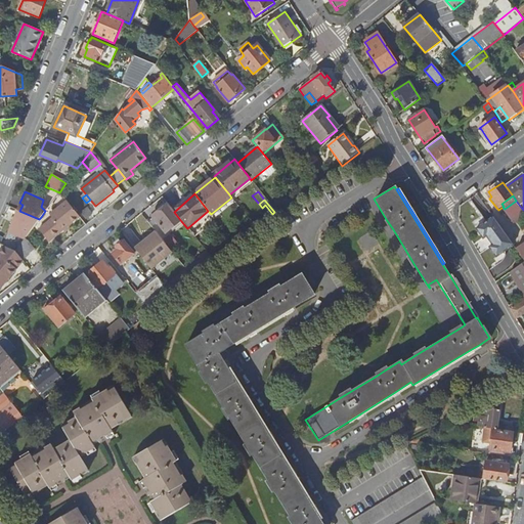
[(523,212),(523,210),(516,201),(505,209),(512,220),(520,214),(522,217),(523,215),(523,212)]
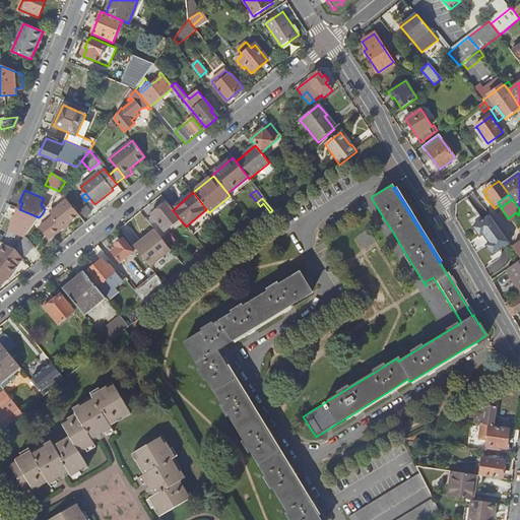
[(79,216),(66,200),(49,213),(52,217),(39,229),(48,241),(79,216)]
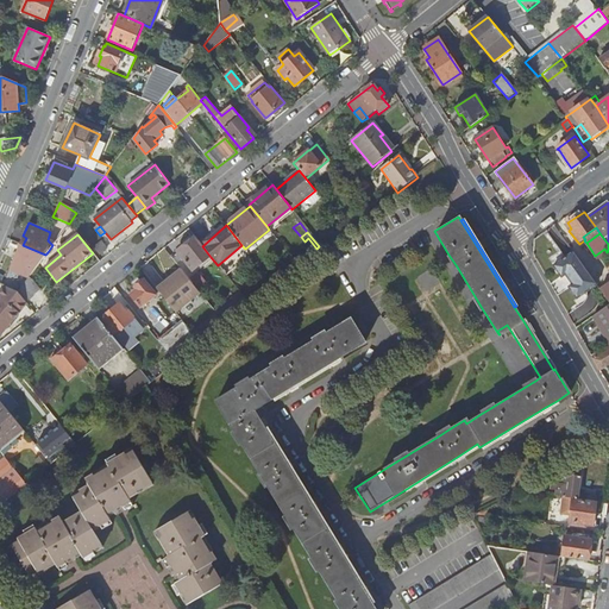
[(211,257),(195,238),(177,252),(177,253),(173,258),(200,292),(207,286),(198,274),(196,275),(193,271),(211,257)]
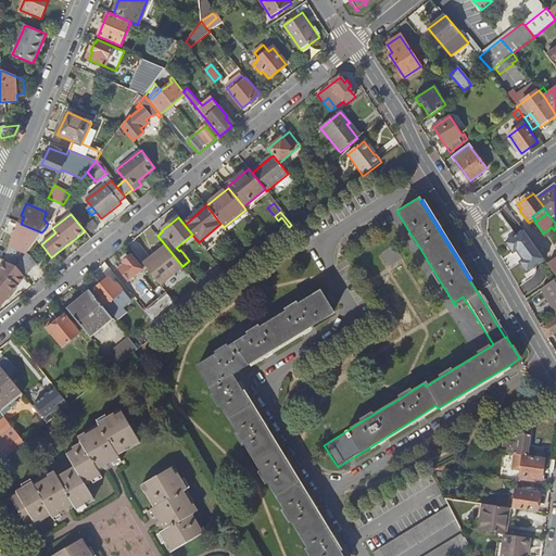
[(281,217),(278,220),(272,226),(279,235),(289,227),(281,217)]
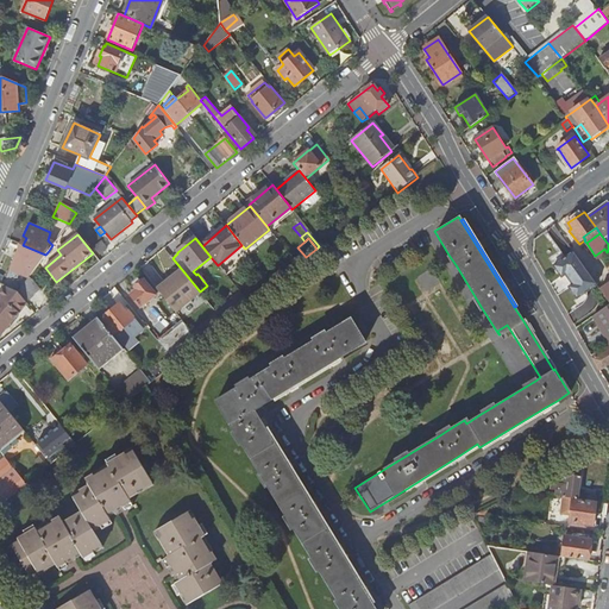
[(29,277),(29,276),(45,255),(23,245),(20,252),(17,251),(8,269),(29,277)]
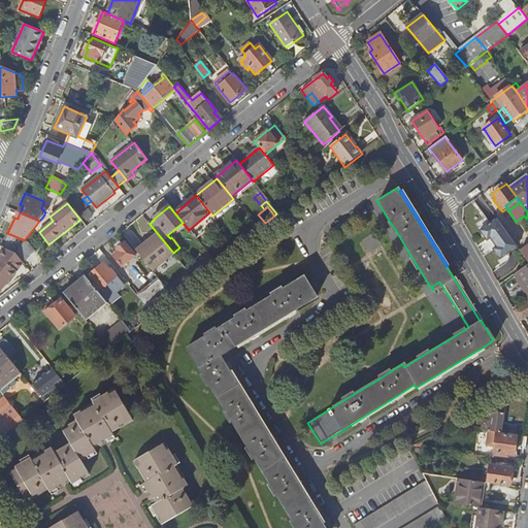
[(517,246),(497,219),(481,230),(488,240),(491,238),(497,246),(494,250),(500,259),(517,246)]
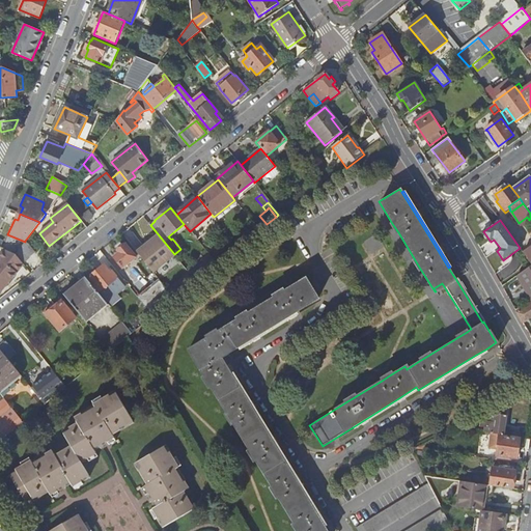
[(398,232),(391,222),(389,223),(395,234),(398,232)]
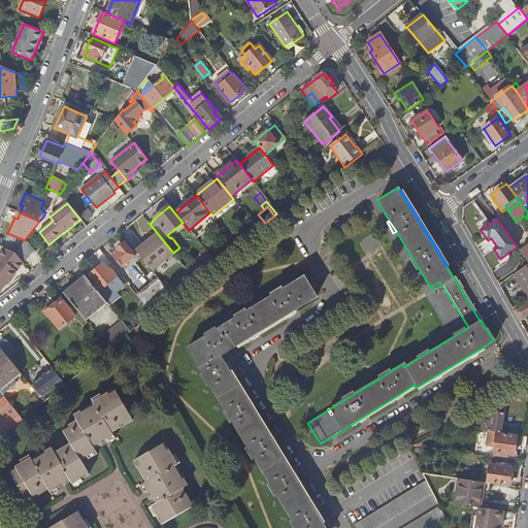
[(147,228),(135,238),(145,251),(158,240),(147,228)]
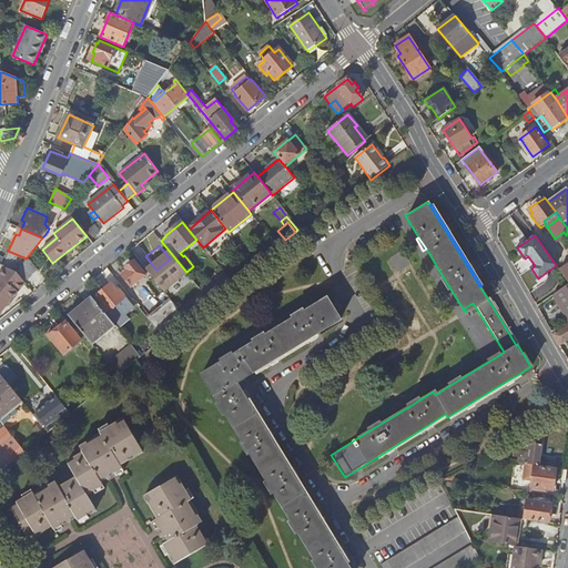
[(27,257),(27,259),(17,272),(24,282),(37,271),(27,257)]
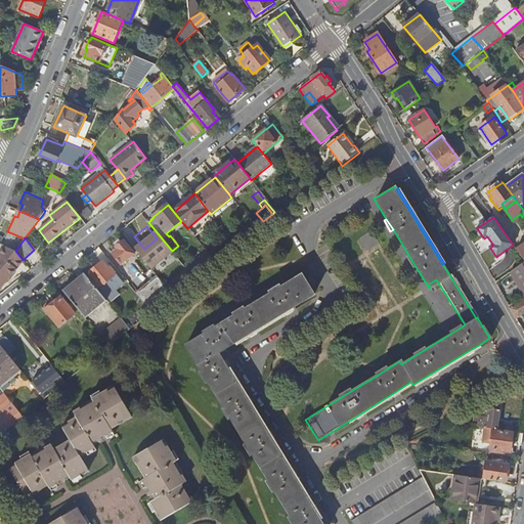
[(137,252),(126,238),(116,248),(118,251),(113,255),(121,265),(137,252)]
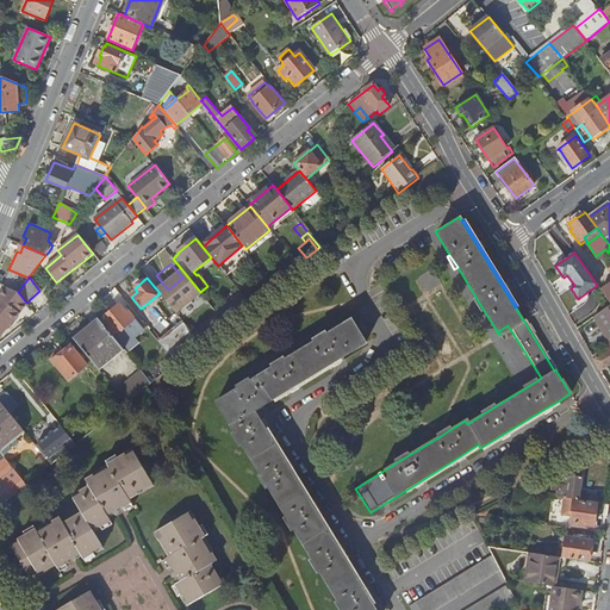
[(18,292),(6,287),(0,293),(0,298),(1,299),(0,299),(0,332),(1,334),(27,304),(26,303),(18,292)]
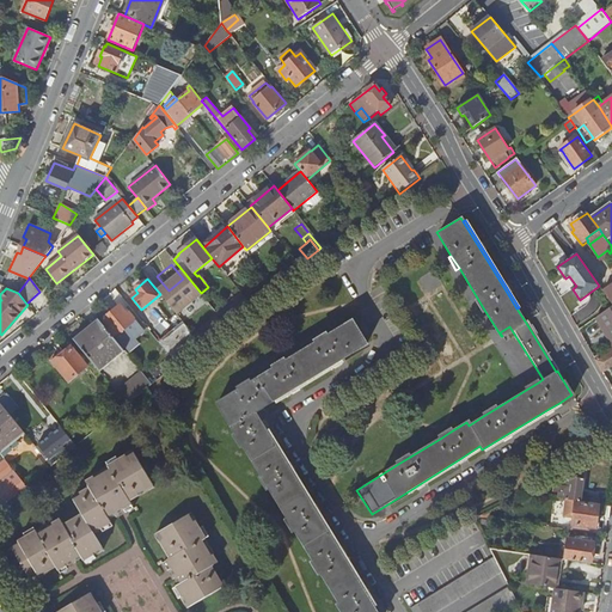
[(484,310),(477,298),(475,300),(482,311),(484,310)]
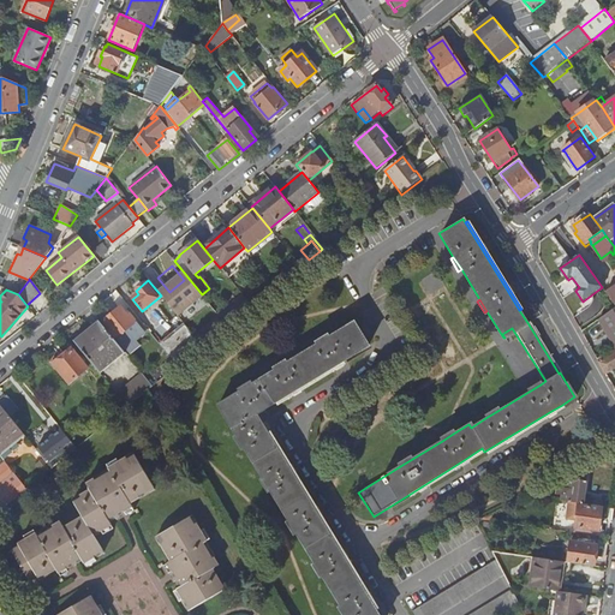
[(120,308),(101,323),(108,333),(114,340),(136,322),(130,314),(127,316),(120,308)]
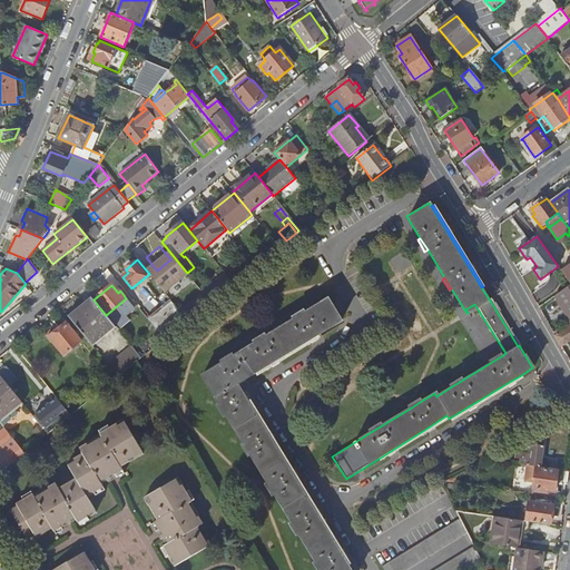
[(68,316),(69,318),(92,300),(91,297),(68,316)]
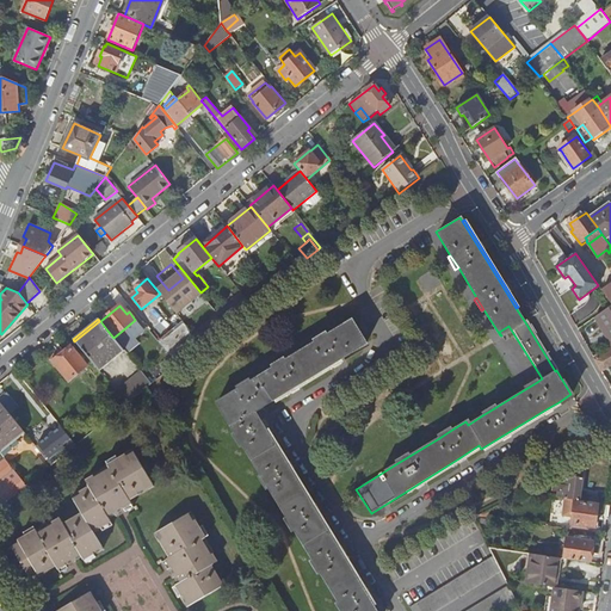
[(144,332),(135,320),(113,338),(123,350),(136,338),(144,332)]
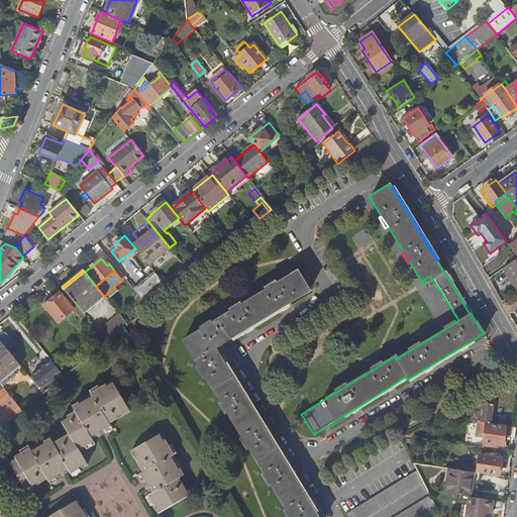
[(225,343),(231,339),(232,341),(249,330),(255,327),(280,312),(285,309),(289,306),(288,304),(309,291),(296,271),(276,283),(266,290),(240,305),(230,312),(211,324),(201,330),(183,341),(199,368),(205,377),(221,403),(227,413),(243,439),(249,448),(266,475),(272,485),(288,510),(291,516),(319,516),(317,513),(319,512),(313,503),(290,466),(268,430),(246,396),(226,364),(225,365),(223,363),(215,349),(225,343)]
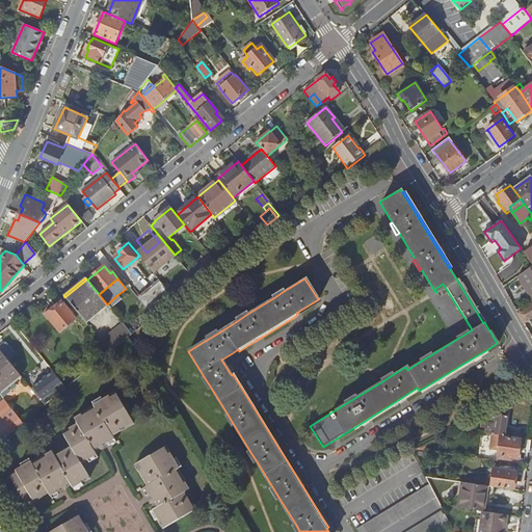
[(86,280),(64,297),(84,322),(107,304),(99,294),(94,288),(87,280),(86,280)]
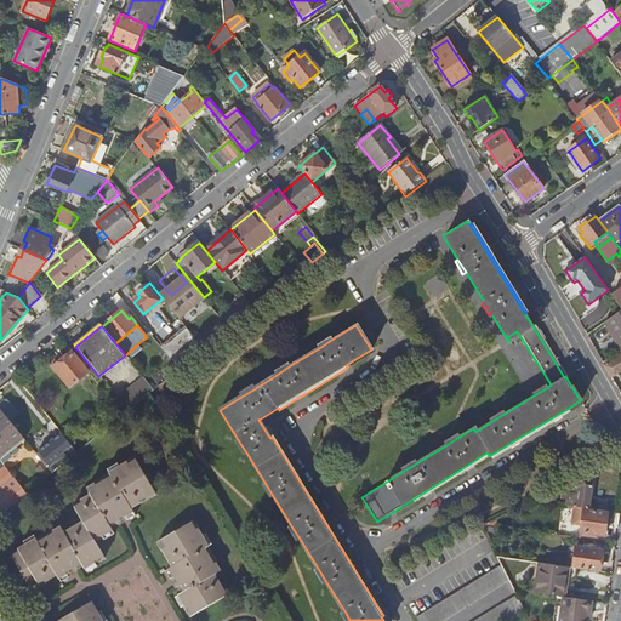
[(535,326),(534,328),(564,377),(565,376),(535,326)]
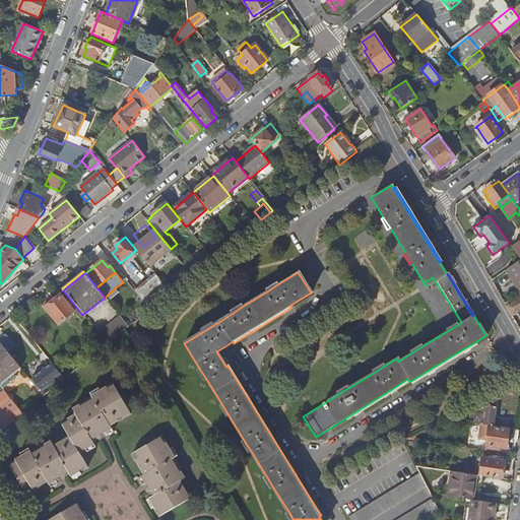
[(155,274),(135,291),(150,311),(172,294),(155,274)]
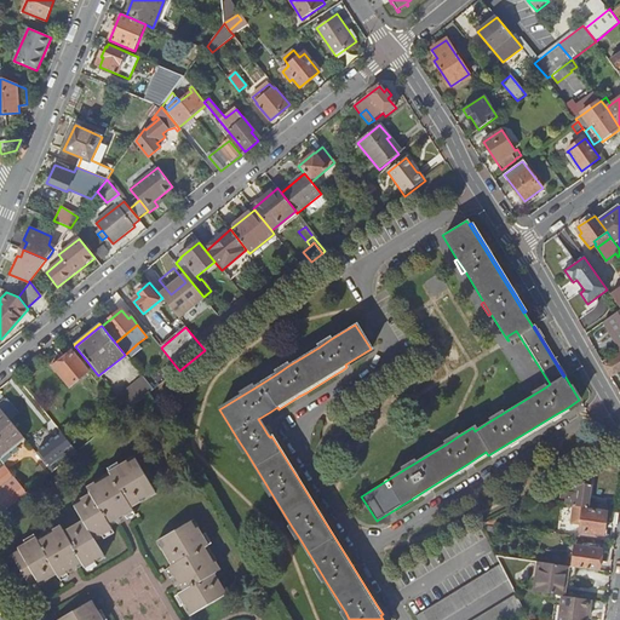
[(200,339),(205,346),(214,339),(210,332),(200,339)]
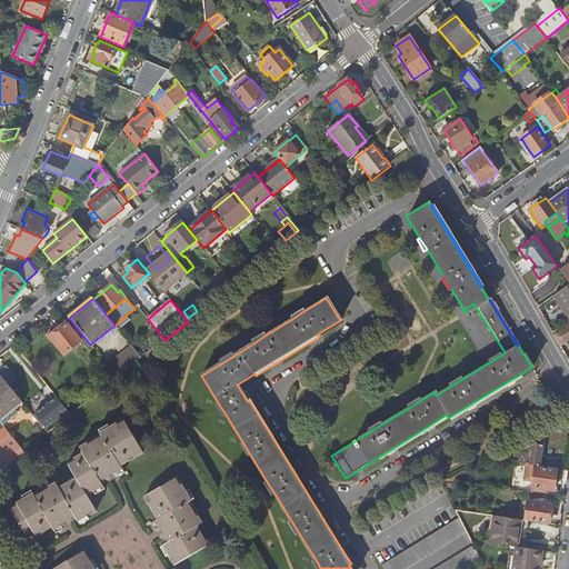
[(560,331),(553,336),(560,346),(568,340),(568,322),(558,329),(560,331)]
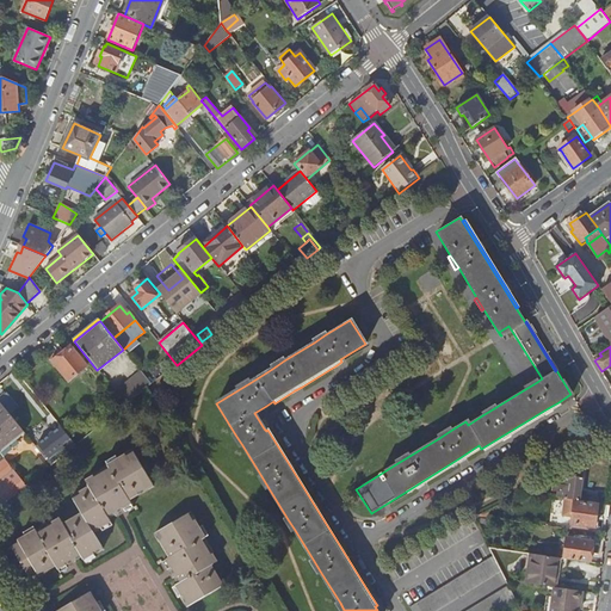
[(62,351),(51,359),(68,381),(87,366),(72,347),(65,353),(62,351)]
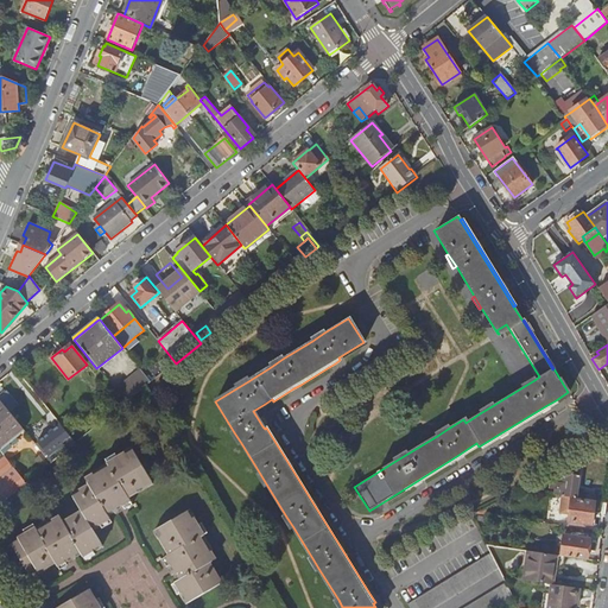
[(122,348),(96,368),(99,371),(124,349),(122,348)]
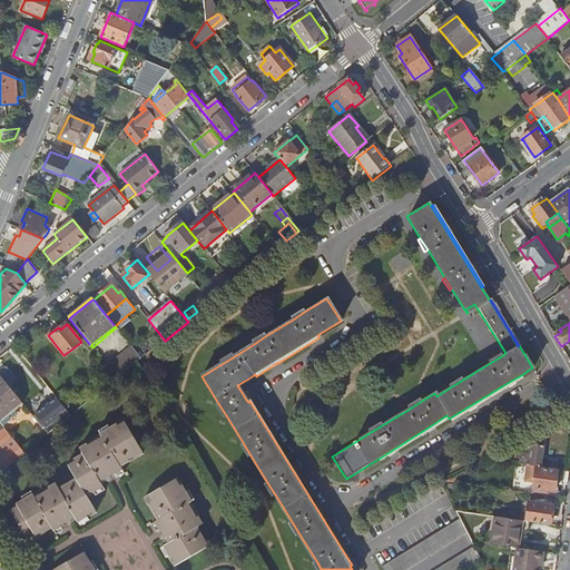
[(253,342),(254,344),(265,336),(264,334),(253,342)]
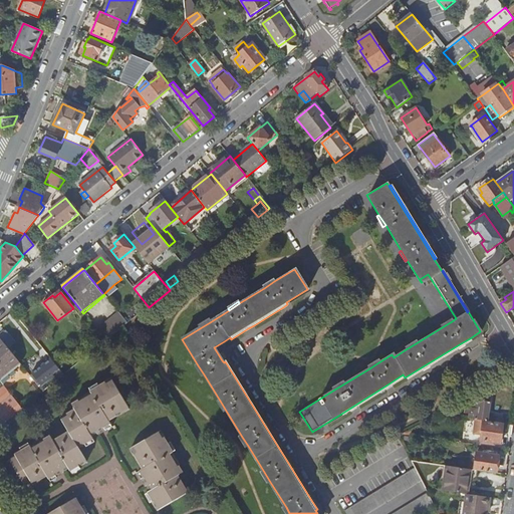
[(118,313),(97,330),(105,341),(121,328),(127,323),(118,313)]
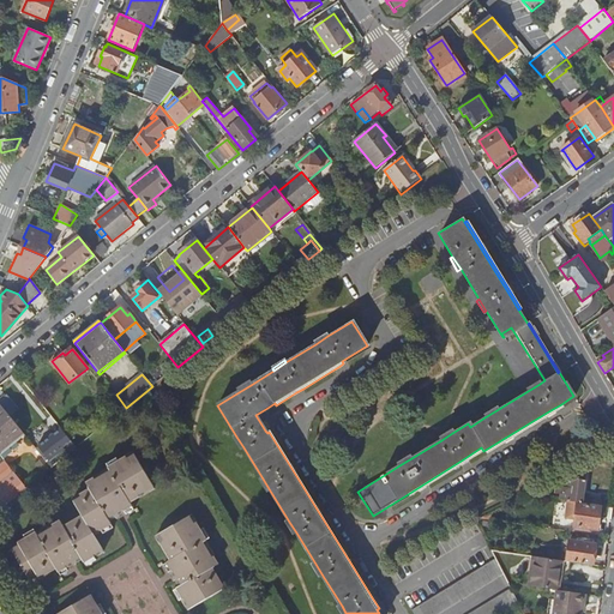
[(525,389),(528,391),(540,384),(537,381),(525,389)]
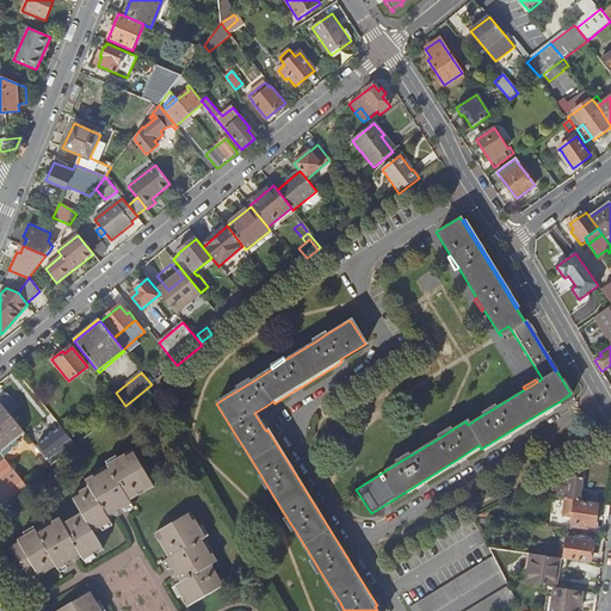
[(238,390),(250,383),(247,381),(236,388),(238,390)]
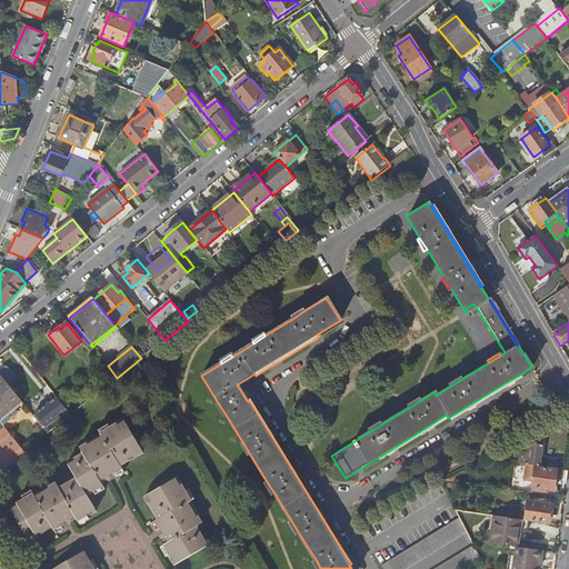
[(1,377),(8,386),(16,379),(6,367),(0,370),(0,376),(1,377)]
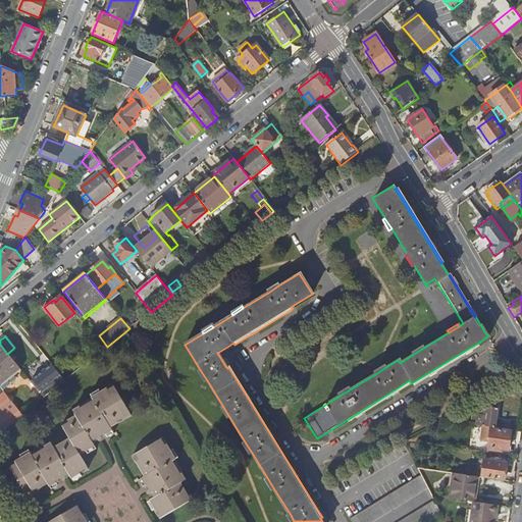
[(429,372),(411,383),(413,386),(478,346),(477,344),(468,349),(429,372)]
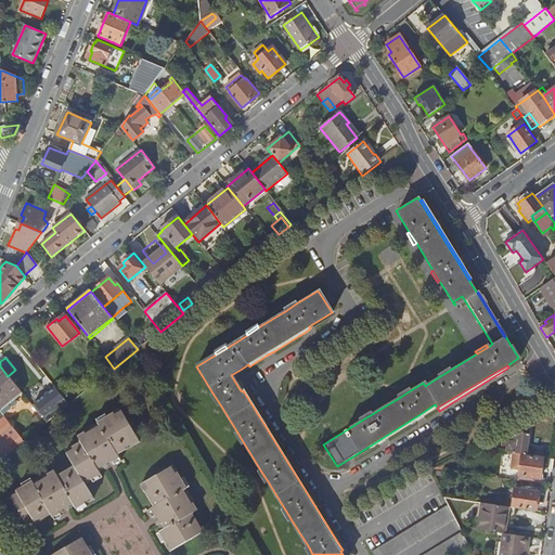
[(1,368),(0,369),(0,408),(21,391),(8,376),(1,368)]
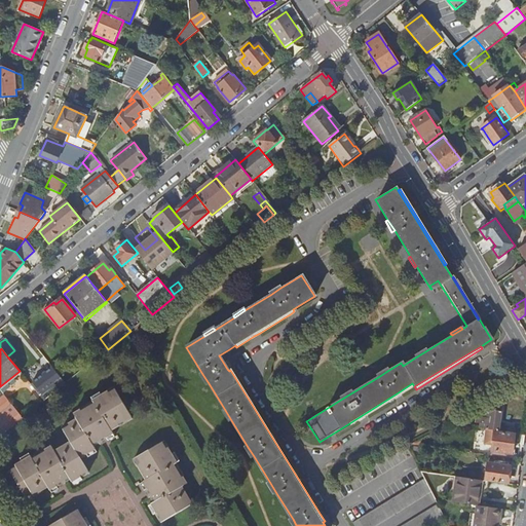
[(415,358),(425,351),(424,348),(414,355),(415,358)]
